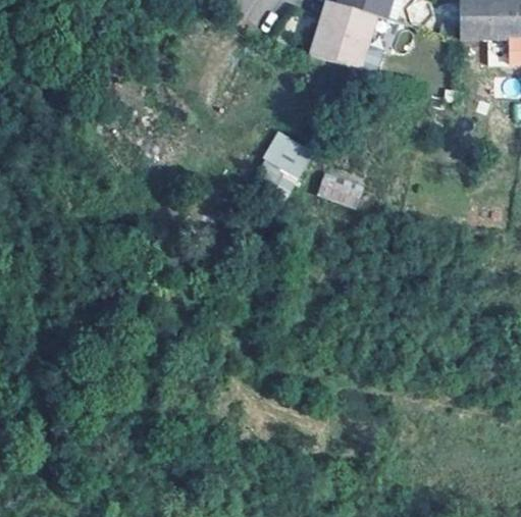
[(326,33),(336,2),(331,0),(328,0),(317,31),(326,33)]
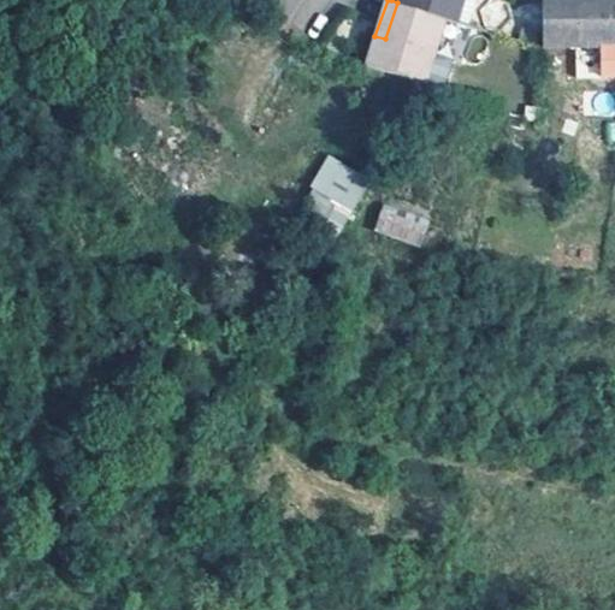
[(408,0),(407,5),(445,18),(468,25),(475,0),(408,0)]
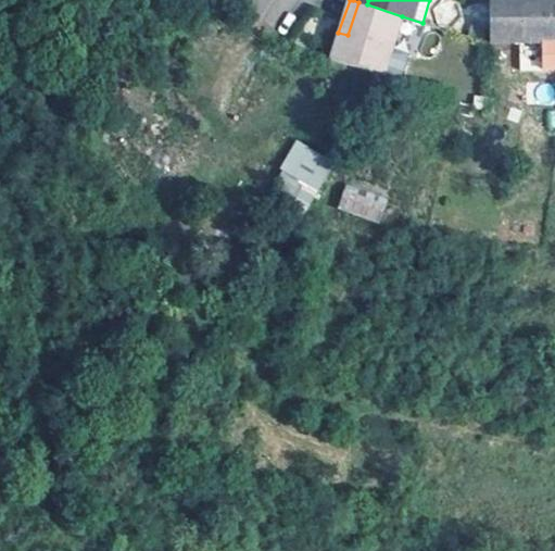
[(489,44),(554,42),(554,0),(488,0),(489,44)]
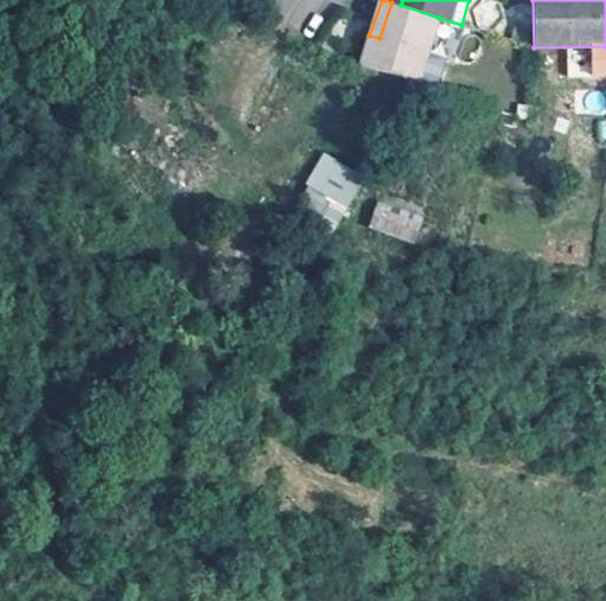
[(439,18),(401,5),(391,2),(380,38),(369,36),(361,62),(419,80),(439,18)]
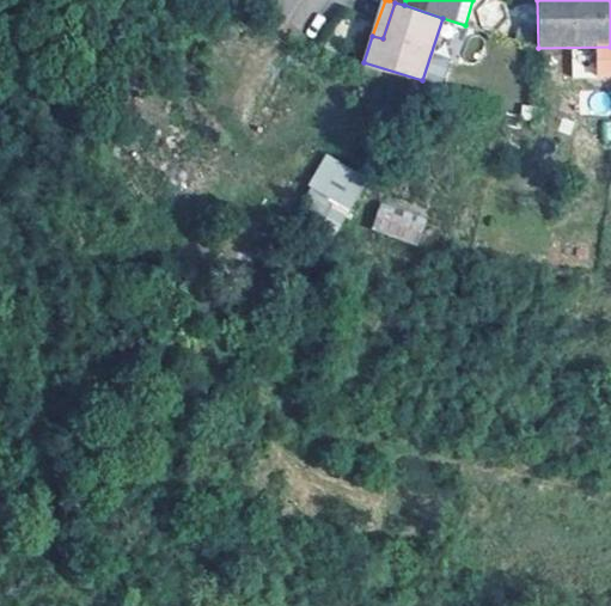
[(343,221),(370,169),(327,148),(300,201),(343,221)]
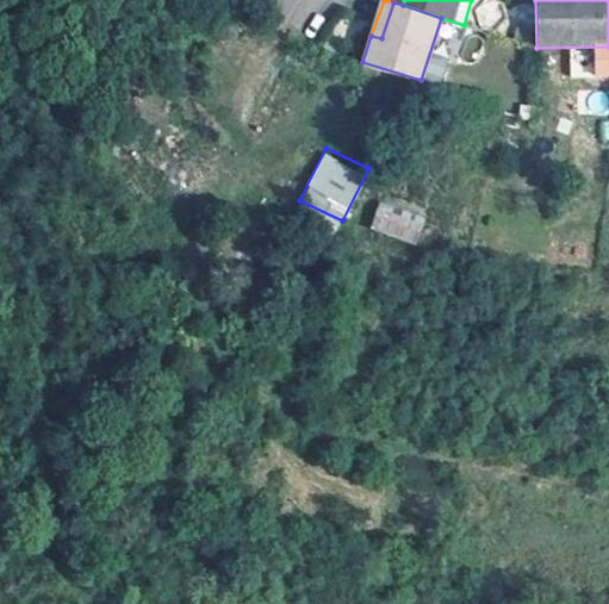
[(417,240),(429,206),(383,190),(371,222),(417,240)]
